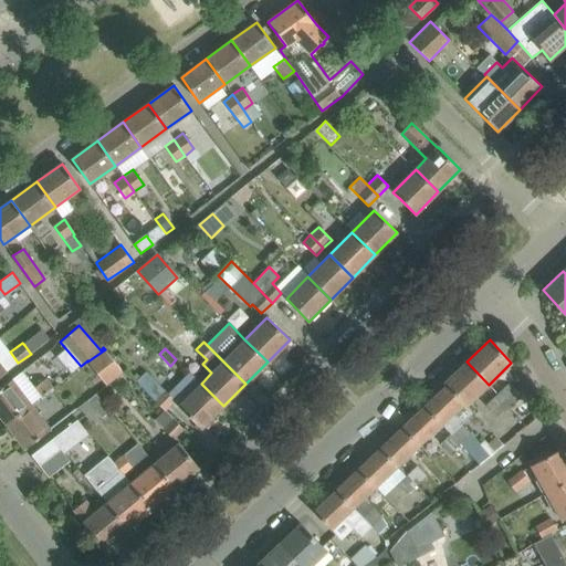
[(105,349),(87,362),(105,385),(123,371),(105,349)]
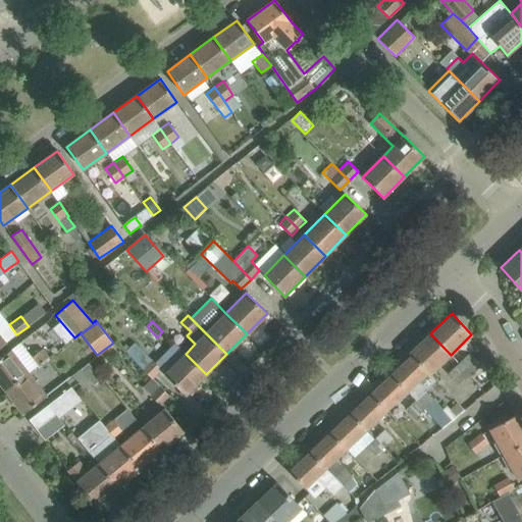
[(430,333),(409,354),(412,356),(427,372),(429,374),(451,355),(430,333)]
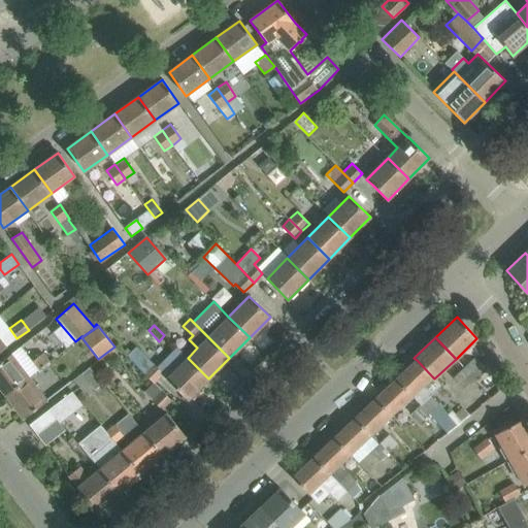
[(153,382),(143,392),(162,409),(171,400),(154,383),(162,373),(188,399),(208,378),(176,347),(157,366),(136,347),(127,355),(153,382)]
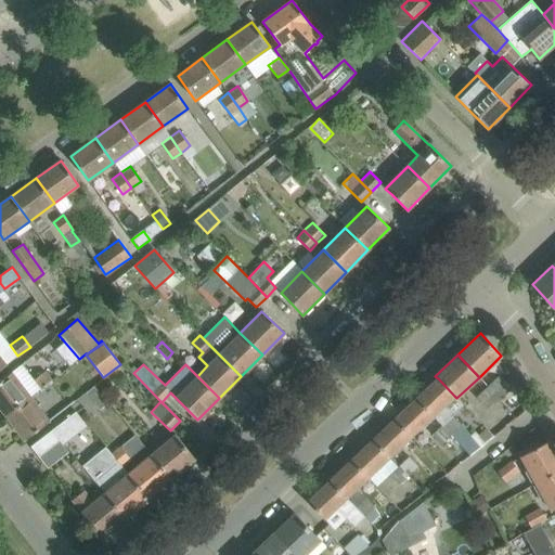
[(12,372),(0,381),(0,408),(5,415),(30,396),(12,372)]
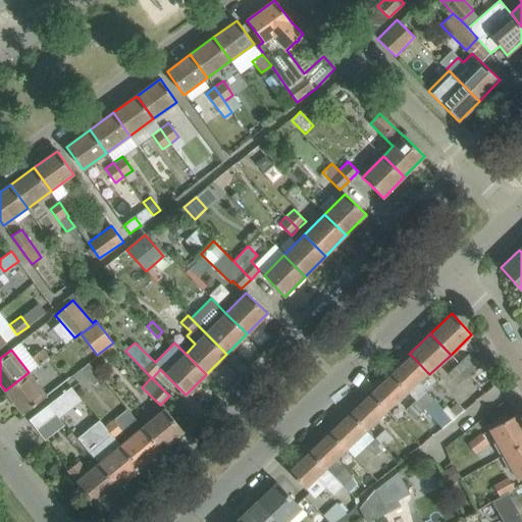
[(41,350),(30,358),(37,367),(47,359),(41,350)]
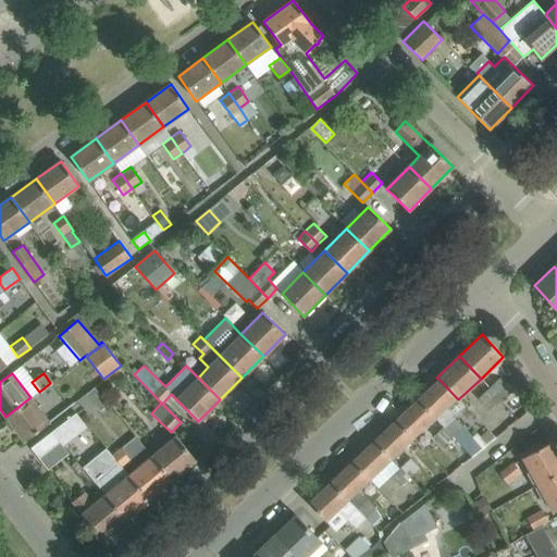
[(502,374),(489,387),(499,399),(514,386),(502,374)]
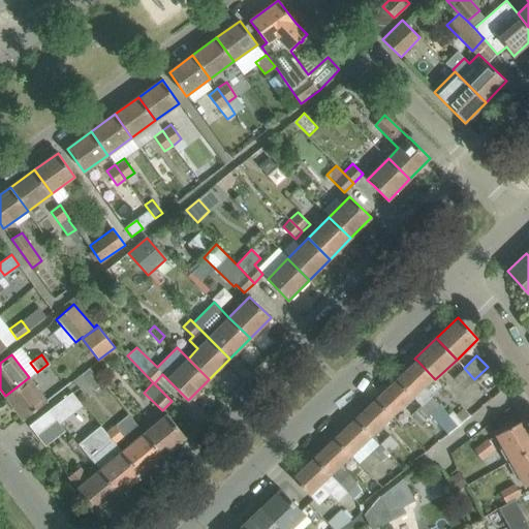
[(417,361),(397,380),(412,397),(421,406),(430,415),(438,424),(447,434),(459,425),(423,386),(433,377),(417,361)]
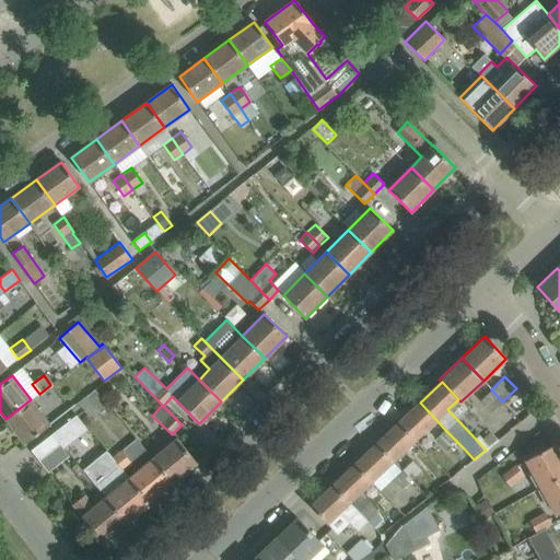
[(502,401),(491,389),(480,400),(491,412),(502,401)]
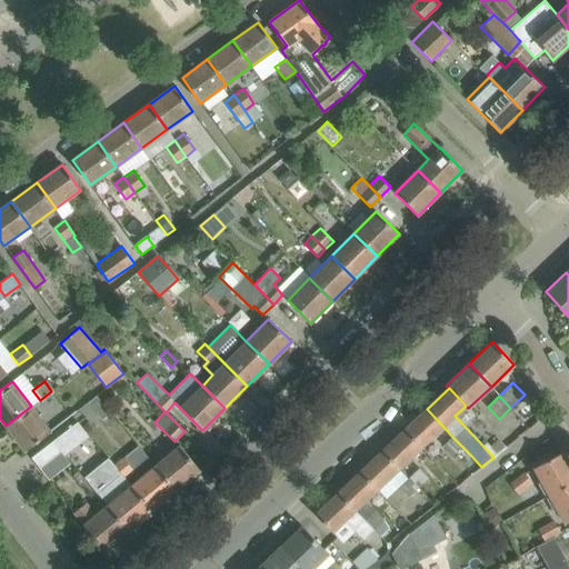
[(96,397),(88,403),(101,420),(109,413),(96,397)]
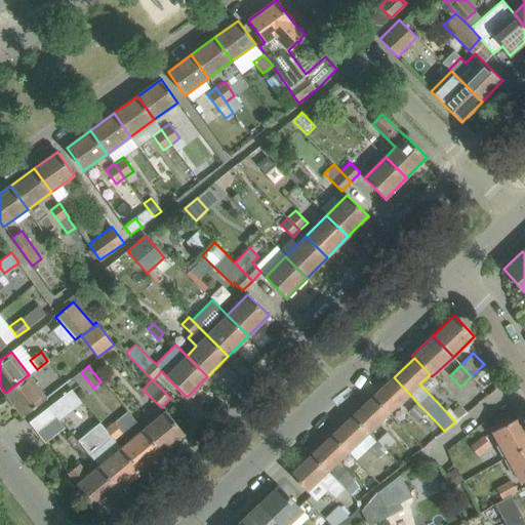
[(29,374),(5,393),(24,415),(46,398),(29,374)]
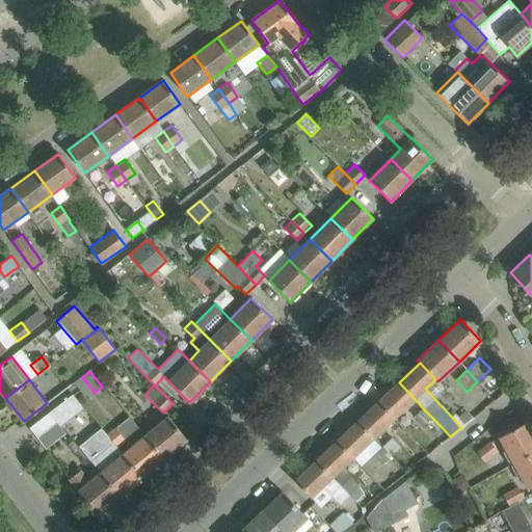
[(415,399),(399,382),(378,402),(394,419),(405,407),(415,399)]
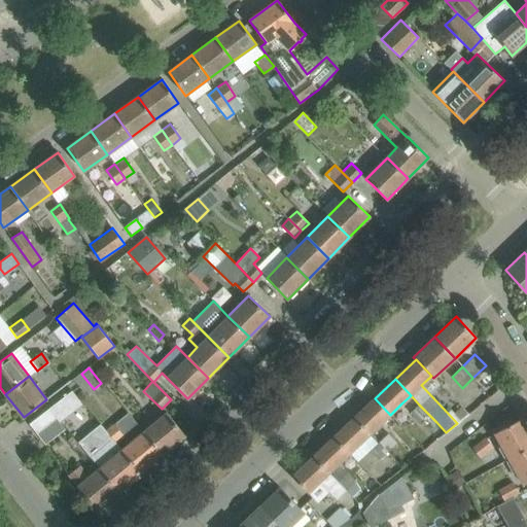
[(54,405),(61,415),(79,401),(72,390),(54,405)]
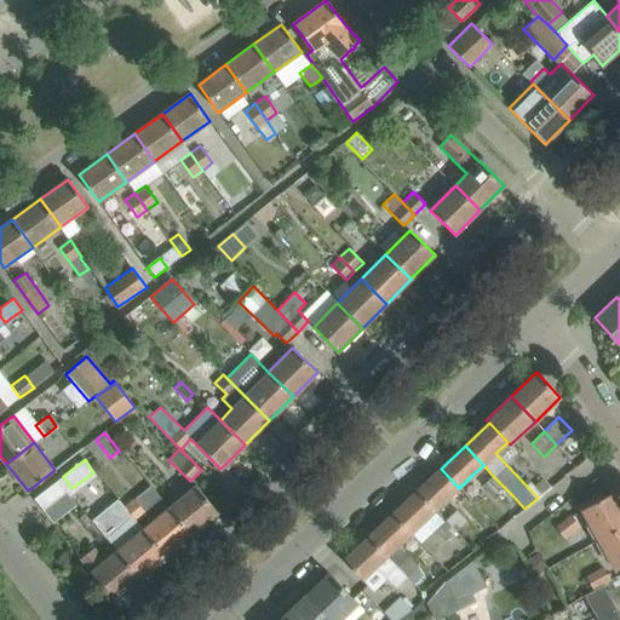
[(441,469),(417,492),(435,511),(459,488),(441,469)]
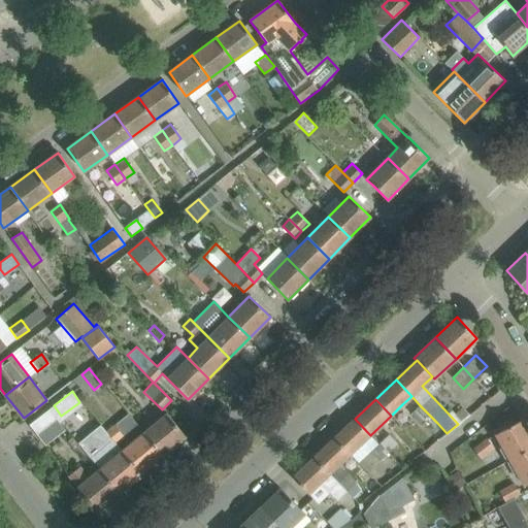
[(420,405),(411,414),(421,423),(429,415),(420,405)]
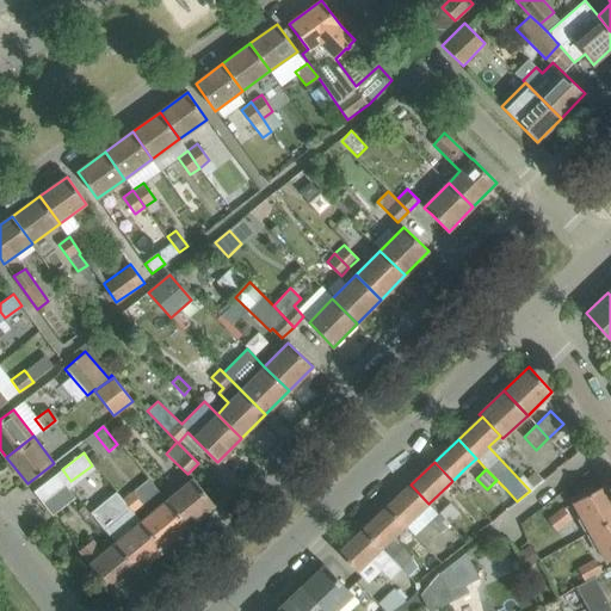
[(536,473),(528,480),(535,487),(543,480),(536,473)]
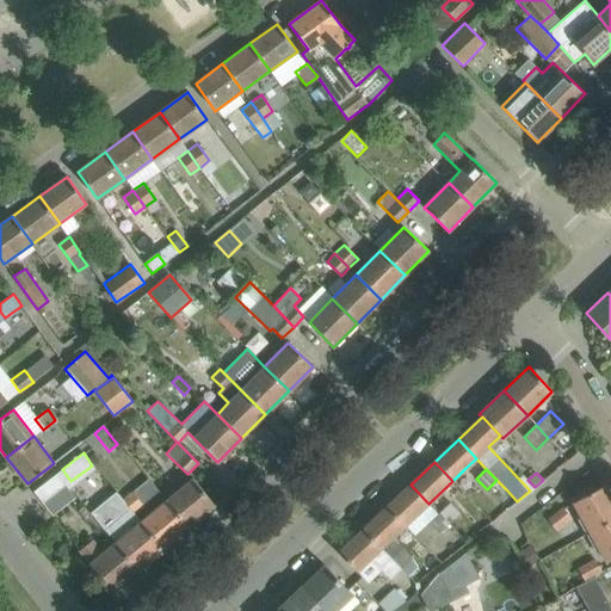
[(56,474),(34,492),(42,503),(65,486),(56,474)]
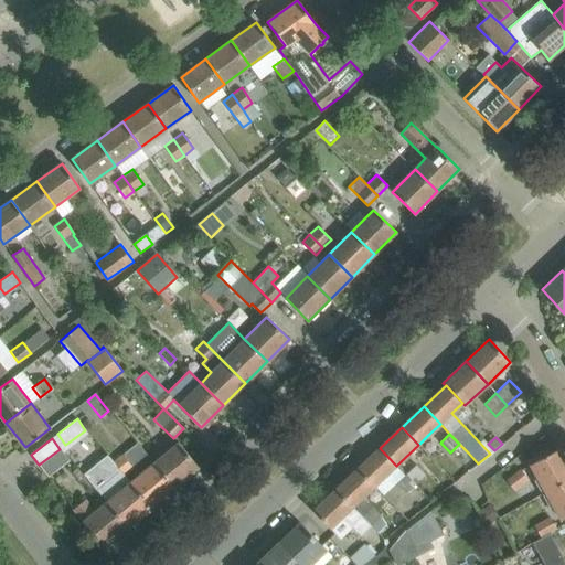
[(179,443),(155,462),(174,487),(199,467),(179,443)]
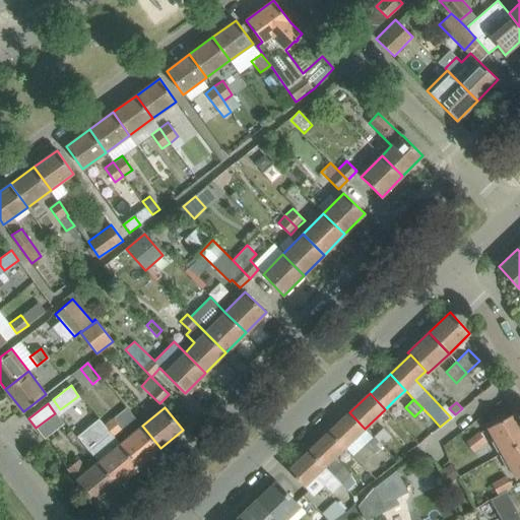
[(349,412),(329,432),(344,448),(365,429),(349,412)]
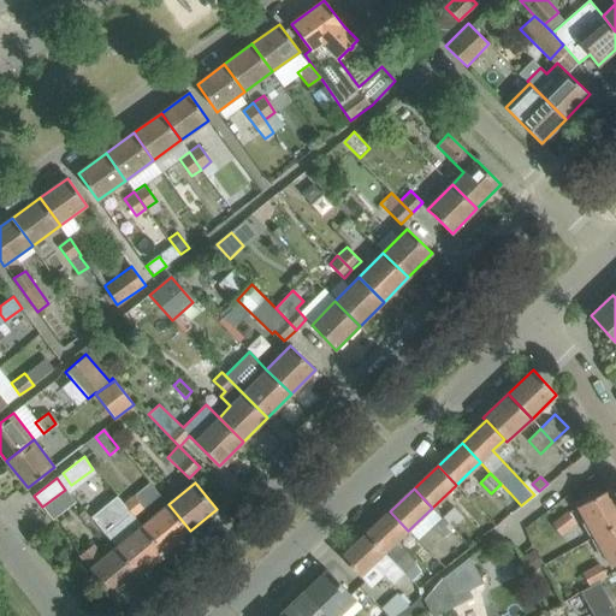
[(65,490),(42,507),(53,520),(76,503),(65,490)]
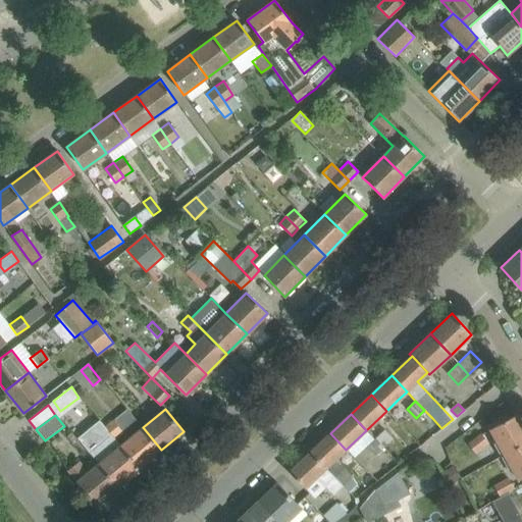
[(521,424),(516,415),(499,424),(489,429),(503,455),(521,445),(521,424)]
